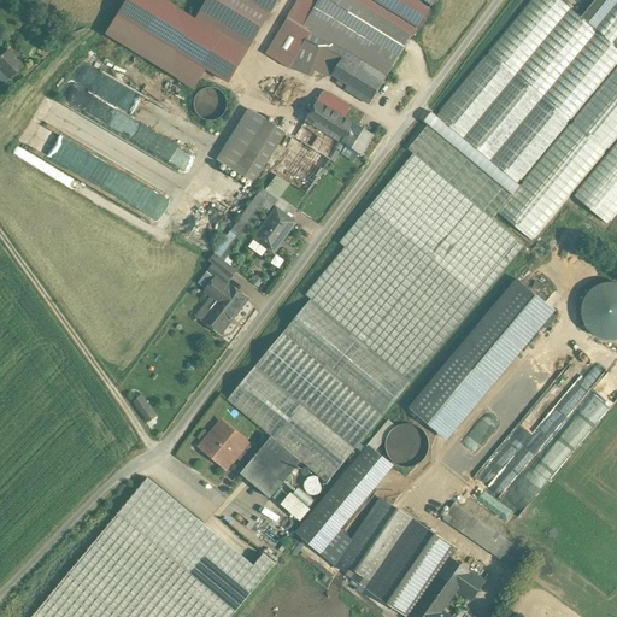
[(411,37),(351,0),(319,0),(303,29),(306,30),(348,48),(389,74),(411,37)]
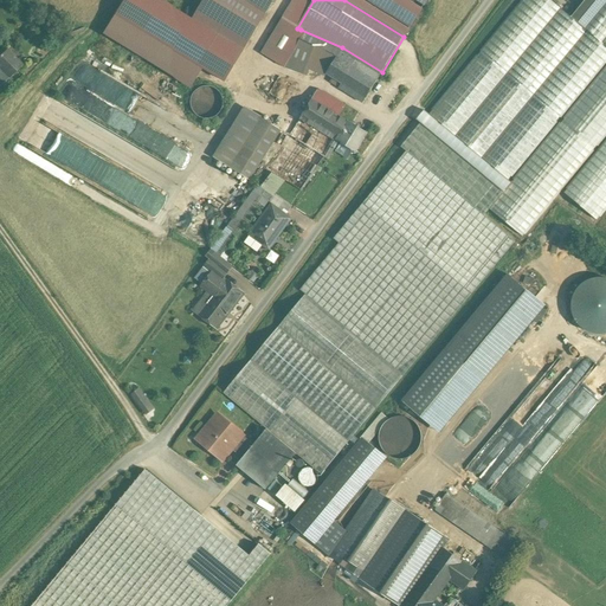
[(549,0),(522,0),(429,115),(508,180),(605,60),(605,45),(572,18),(549,0)]
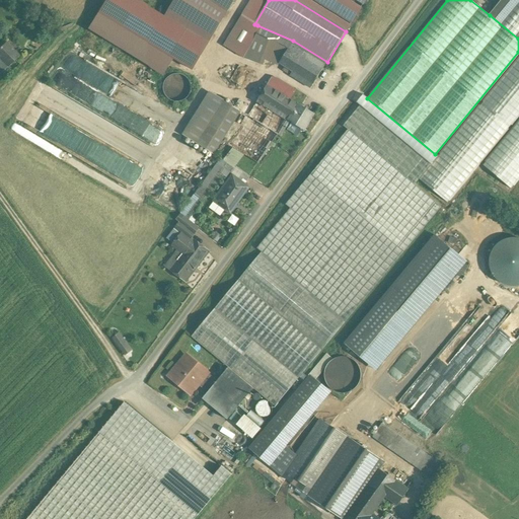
[(518,0),(501,0),(490,15),(518,39),(518,0)]
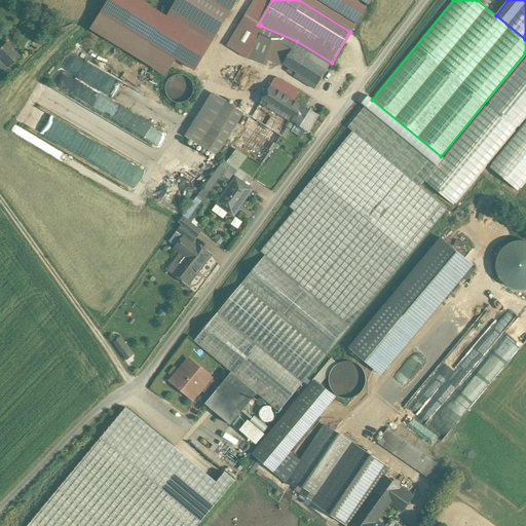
[(258,25),(209,4),(197,30),(251,52),(261,26),(258,25)]
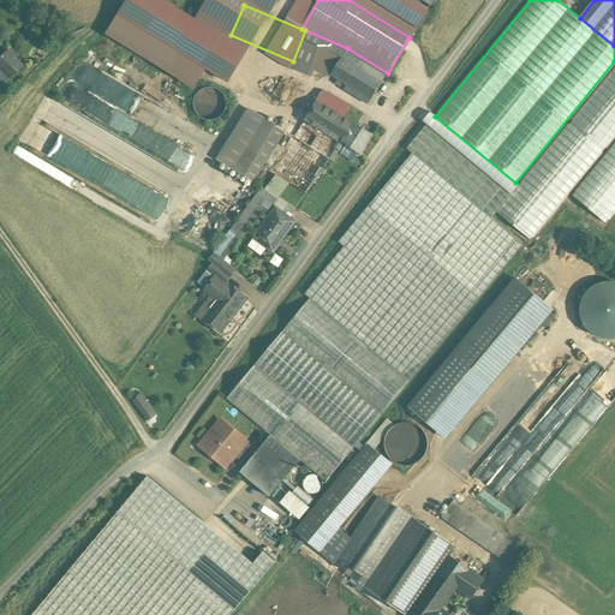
[(293,61),(292,64),(310,72),(311,70),(329,78),(330,75),(347,48),(305,30),(293,61)]
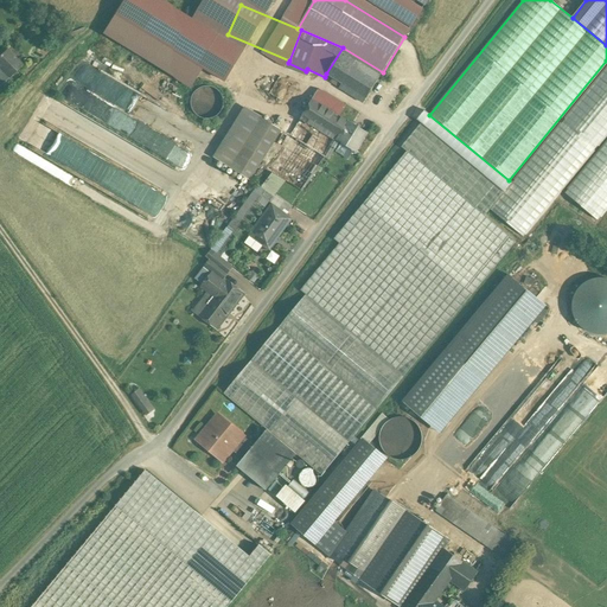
[(383,72),(343,48),(326,74),(333,78),(342,84),(339,88),(364,103),(383,72)]
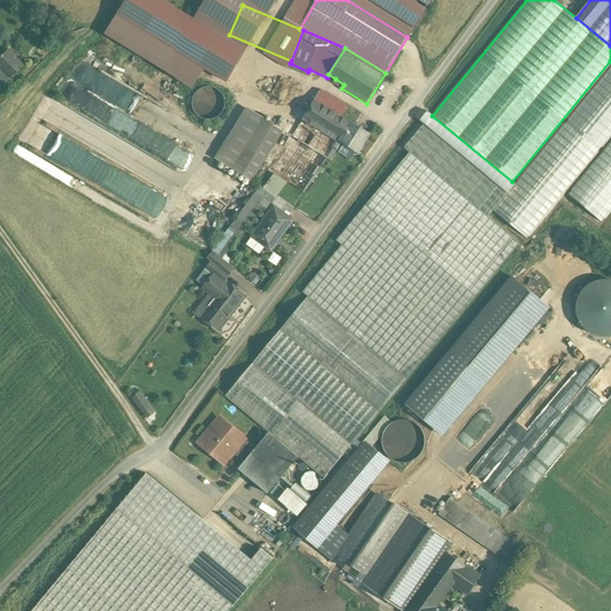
[(7,50),(0,56),(0,86),(23,66),(7,50)]
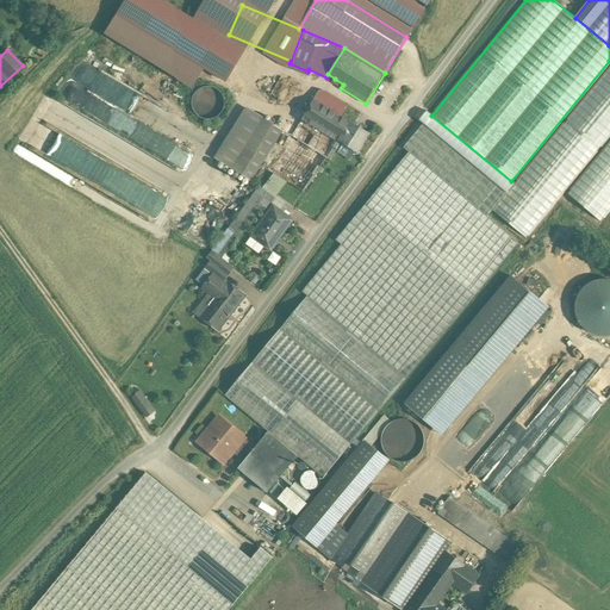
[(94,67),(82,87),(112,104),(95,104),(95,119),(110,128),(119,126),(125,129),(125,118),(135,118),(132,117),(139,117),(148,103),(147,95),(94,67)]
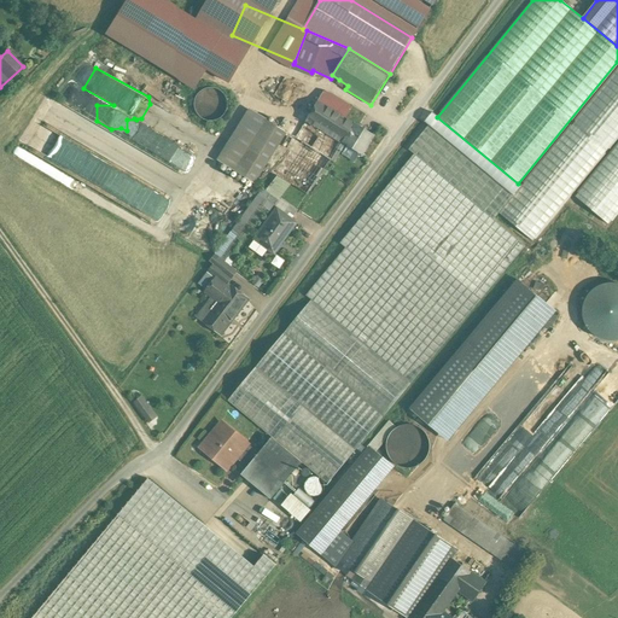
[(617,69),(522,186),(500,213),(532,240),(617,136),(617,69)]
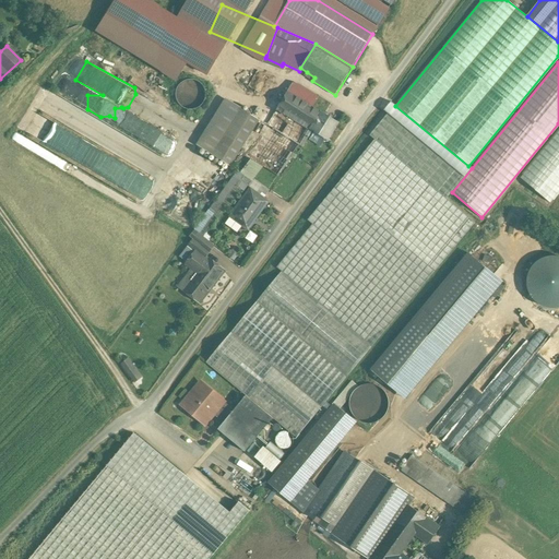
[(314,78),(307,72),(304,76),(312,81),(314,78)]
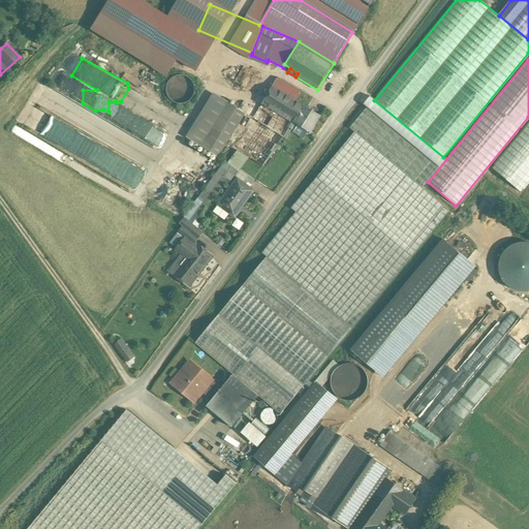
[(245,86),(248,79),(240,74),(236,81),(245,86)]
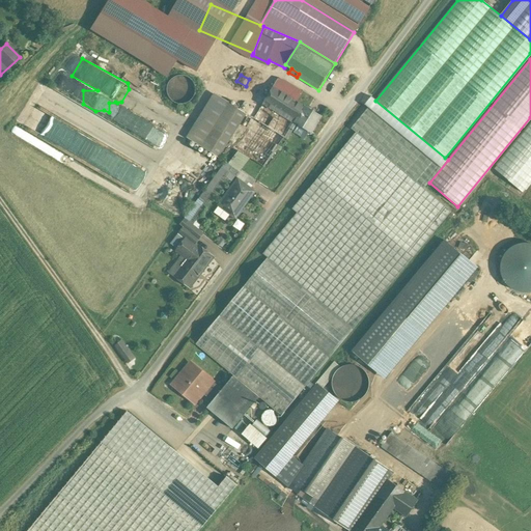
[(195,95),(196,90),(194,84),(191,80),(187,77),(182,76),(175,77),(171,80),(168,85),(167,90),(168,95),(171,100),(176,103),(182,104),(187,103),(192,100),(195,95)]
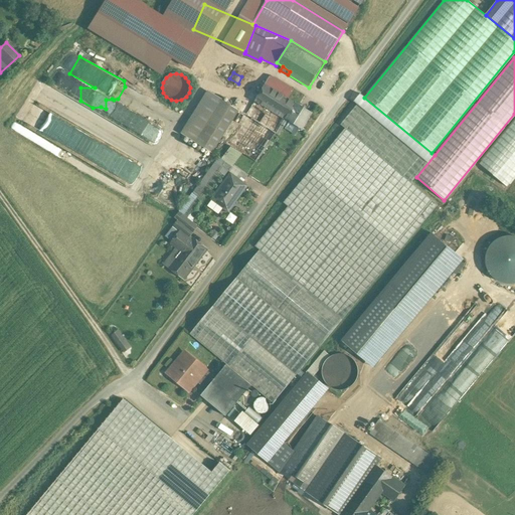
[(291,93),(269,78),(266,84),(288,99),(291,93)]
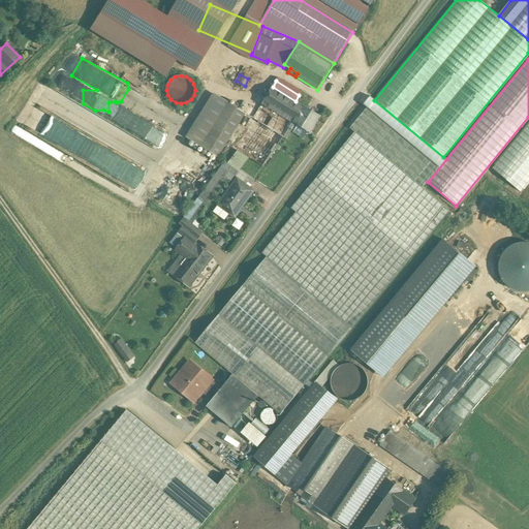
[(244,164),(249,157),(245,155),(265,125),(283,136),(286,139),(296,124),(294,123),(304,106),(296,101),(273,87),(235,149),(237,150),(232,156),(232,157),(244,164)]
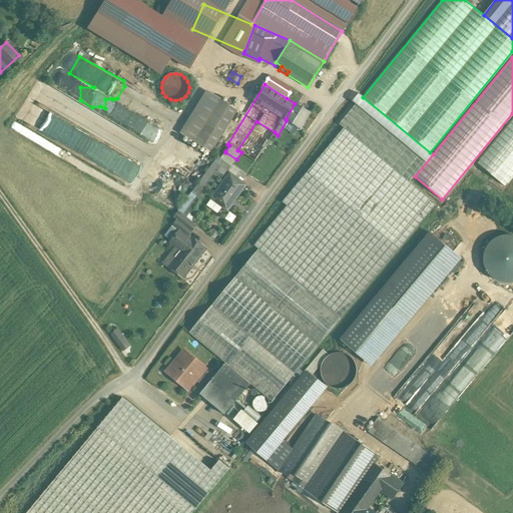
[(305,95),(293,88),(292,89),(290,92),(287,98),(295,103),(286,119),(287,120),(301,128),(311,112),(298,105),(305,95)]
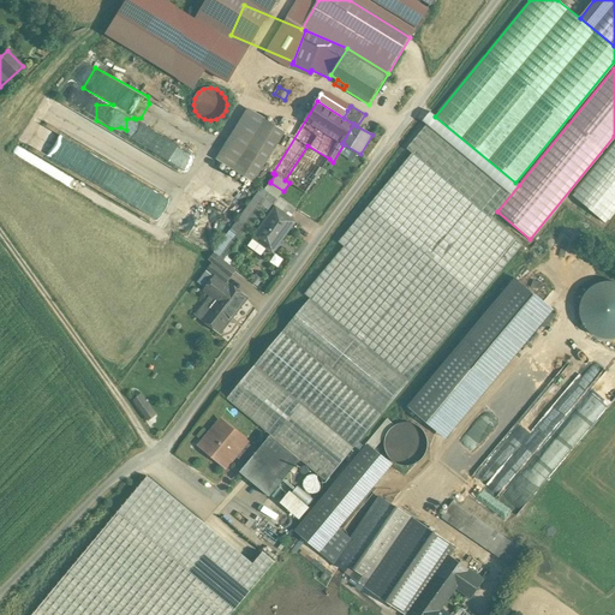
[(435,117),(430,112),(423,121),(427,125),(406,149),(412,154),(491,219),(497,212),(519,185),(515,183),(435,117)]
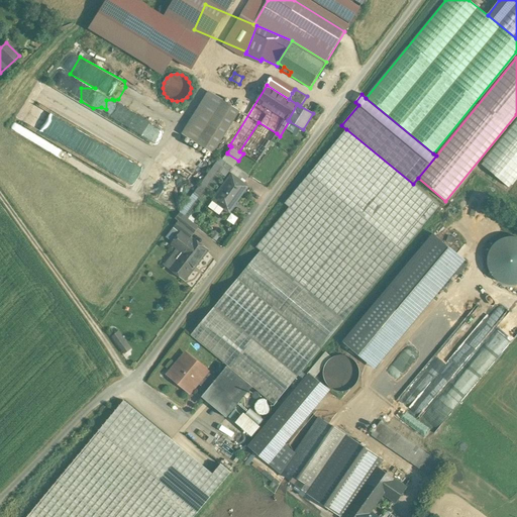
[(223,100),(196,142),(213,153),(240,111),(223,100)]
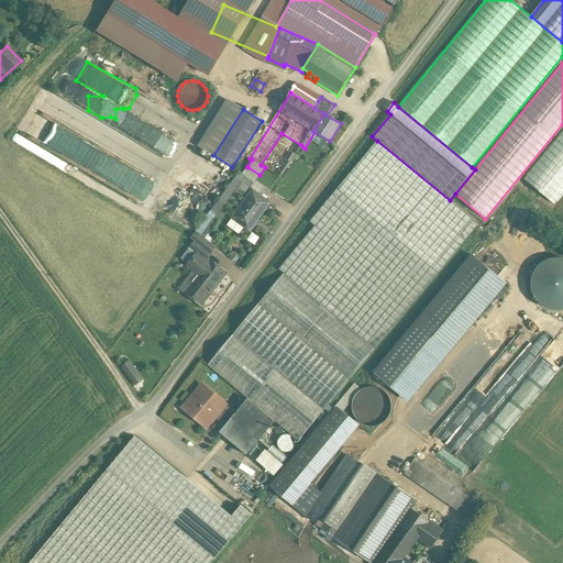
[(123,162),(37,116),(28,134),(113,180),(123,162)]
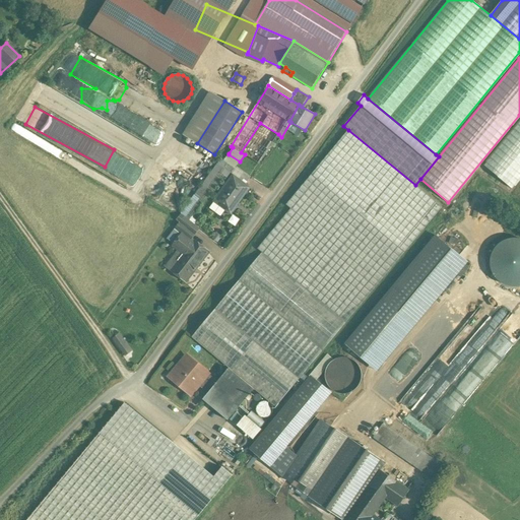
[(519,121),(483,166),(512,189),(519,178),(519,121)]
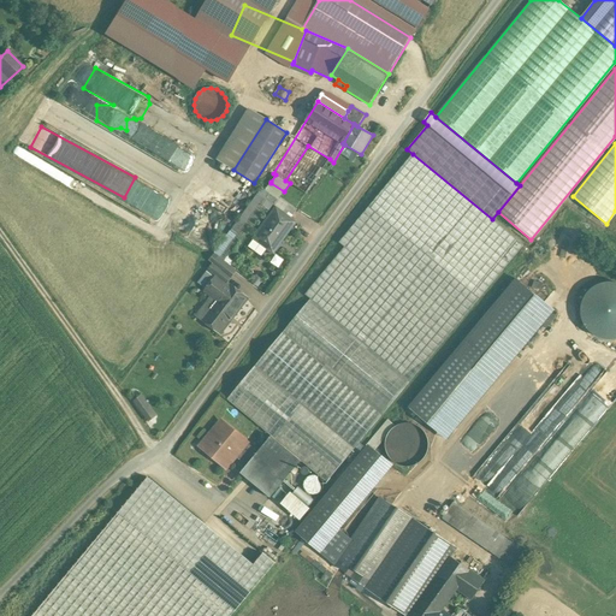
[(308,146),(285,181),(290,183),(306,194),(330,159),(308,146)]
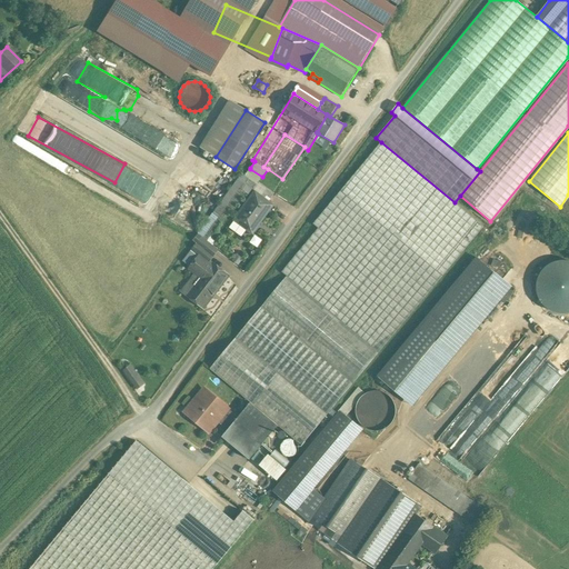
[(381,142),(313,225),(318,228),(281,272),(287,277),(379,352),(483,227),(456,202),(455,202),(381,142)]
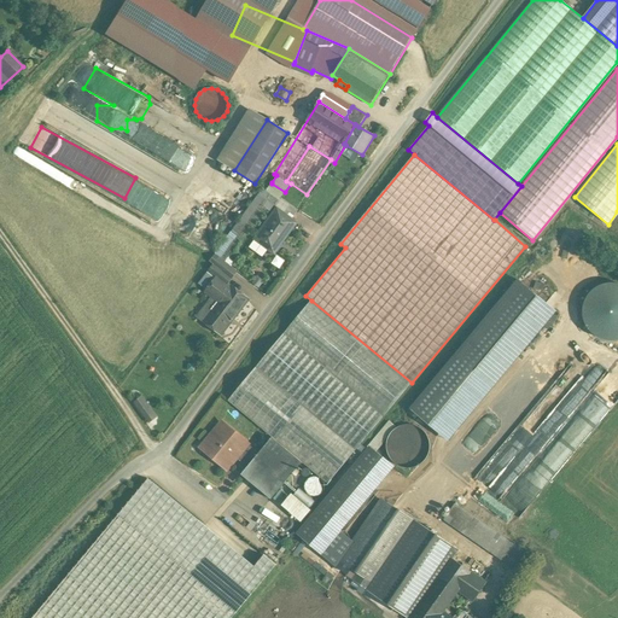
[(285,192),(272,184),(267,191),(279,200),(285,192)]
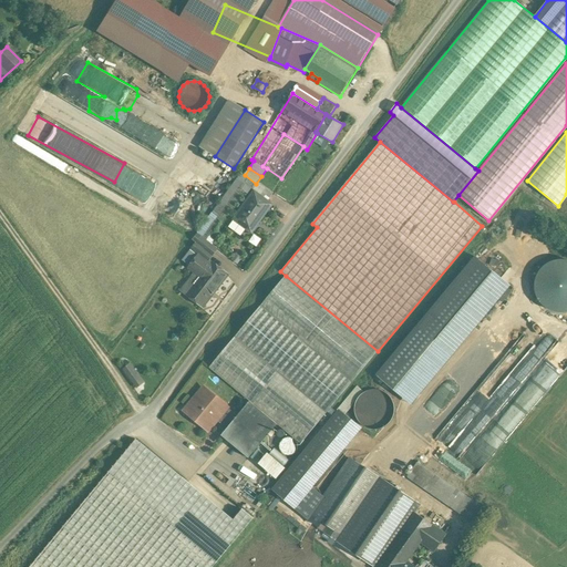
[(241,173),(213,213),(218,216),(239,187),(241,183),(240,182),(245,175),(241,173)]
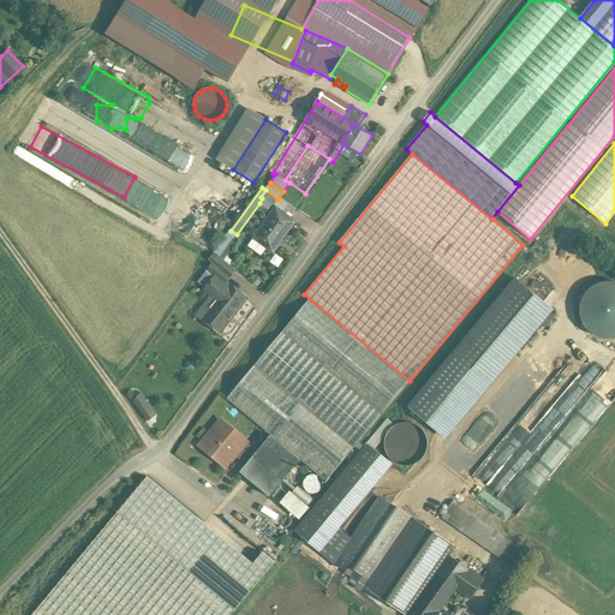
[(278,199),(266,190),(261,197),(262,198),(272,206),(273,206),(278,199)]
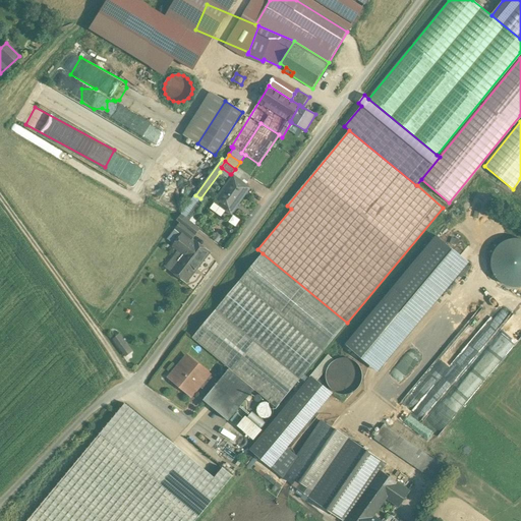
[(230,174),(222,168),(220,172),(228,178),(230,174)]
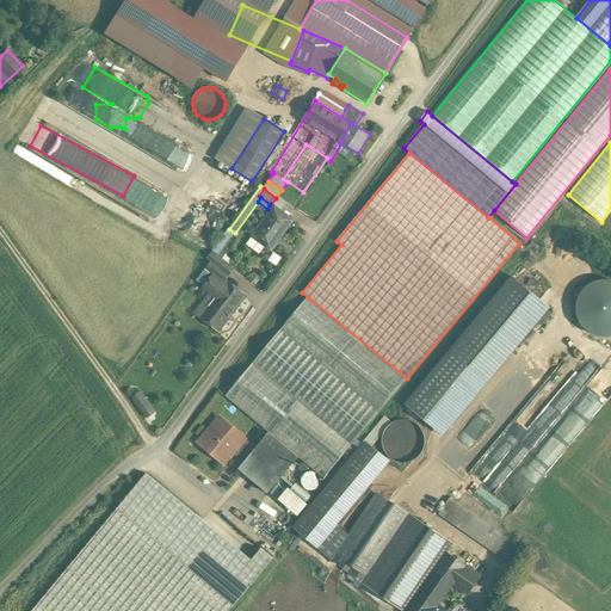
[(273,207),(252,236),(270,250),(281,234),(282,236),(294,221),(273,207)]
